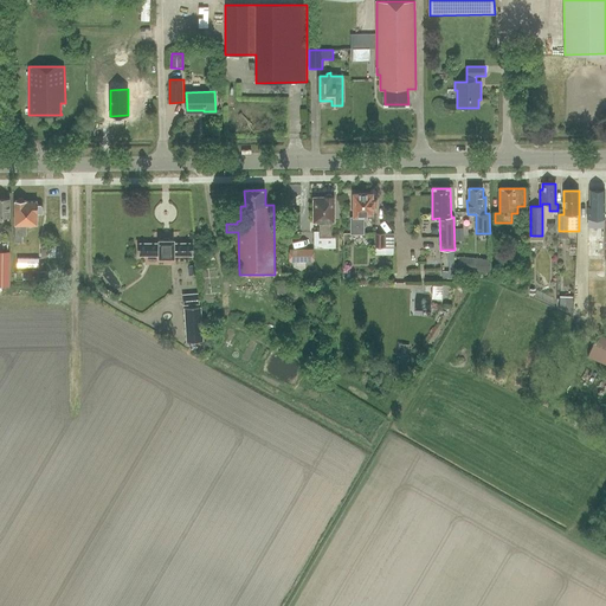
[(604,208),(605,208),(605,191),(590,191),(590,208),(588,207),(587,242),(588,242),(588,257),(604,257),(604,208)]
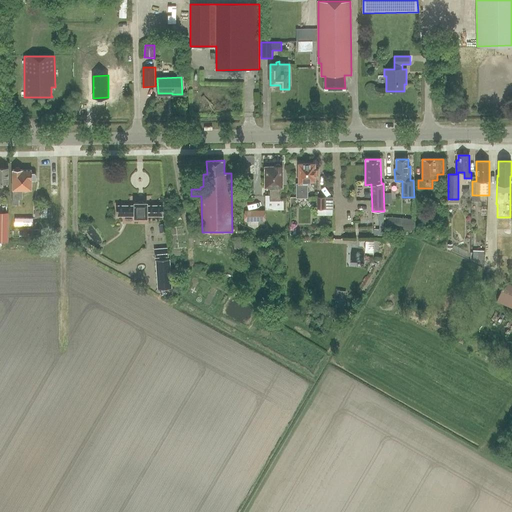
[(280,187),(283,187),(282,166),(281,166),(279,164),(277,164),(275,166),(273,166),(265,166),(265,187),(269,187),(270,200),(280,200),(280,187)]
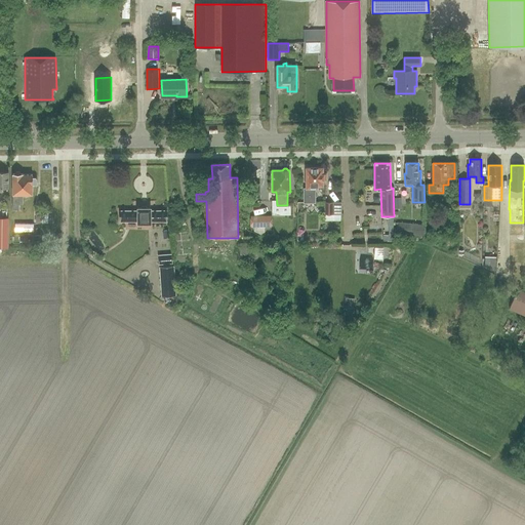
[(323,180),(324,180),(324,173),(323,173),(323,168),(306,168),(306,188),(304,188),(305,203),(316,203),(316,187),(324,187),(323,180)]
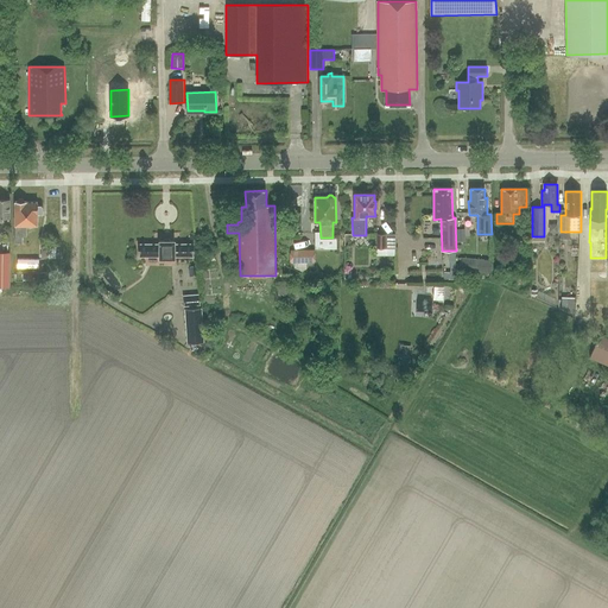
[(10,219),(10,200),(0,198),(0,222),(4,222),(4,219),(10,219)]
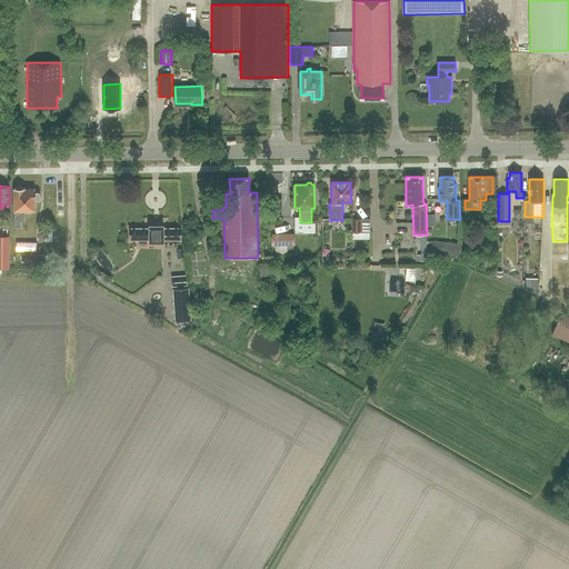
[(39,200),(40,199),(40,195),(39,192),(36,192),(36,189),(25,189),(22,189),(21,187),(18,187),(16,189),(15,189),(13,228),(21,228),(21,221),(25,221),(25,211),(36,211),(36,200),(39,200)]
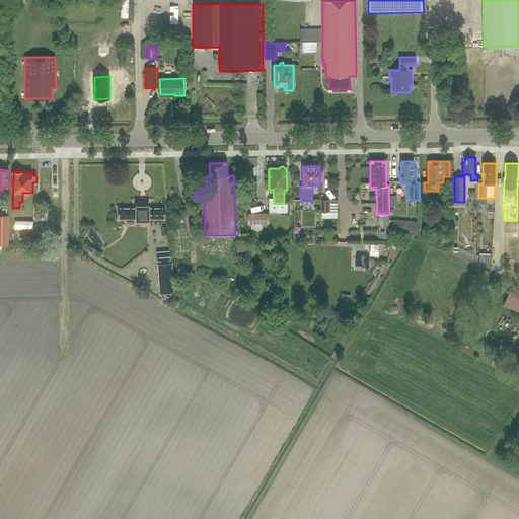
[(321,200),(321,216),(329,216),(329,200),(321,200)]
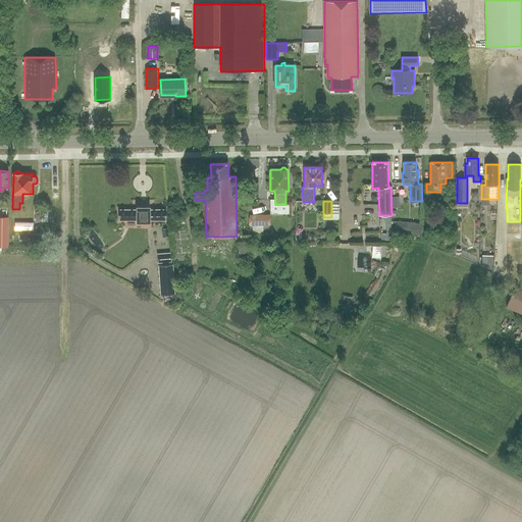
[(150,210),(150,207),(137,207),(137,210),(119,210),(119,220),(137,220),(137,222),(150,222),(150,220),(166,220),(166,210),(150,210)]
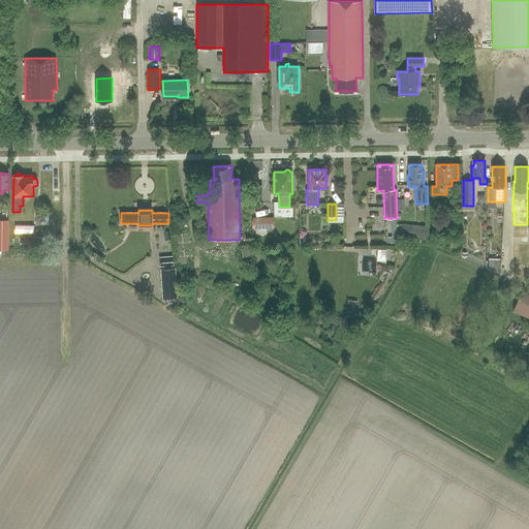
[(257,229),(274,228),(274,217),(257,218),(257,229)]
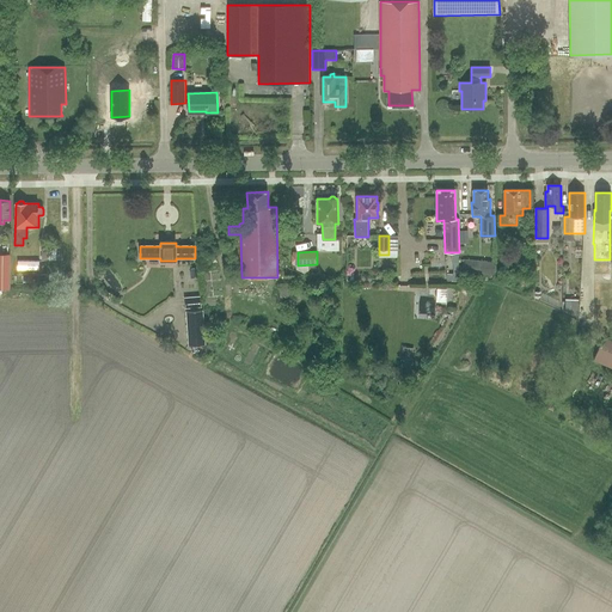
[(0,254),(0,289),(10,289),(11,255),(0,254)]
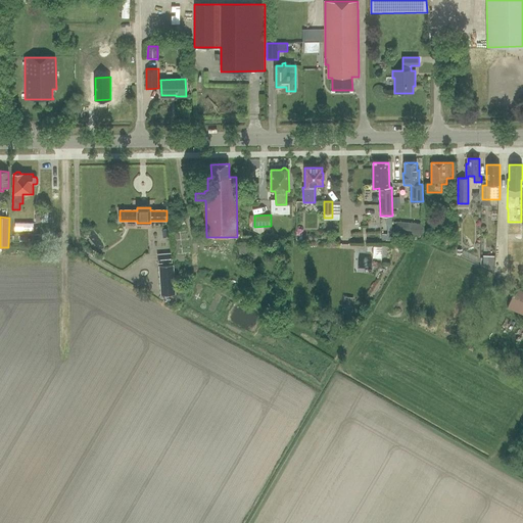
[(396,222),(395,232),(402,233),(422,234),(423,224),(396,222)]
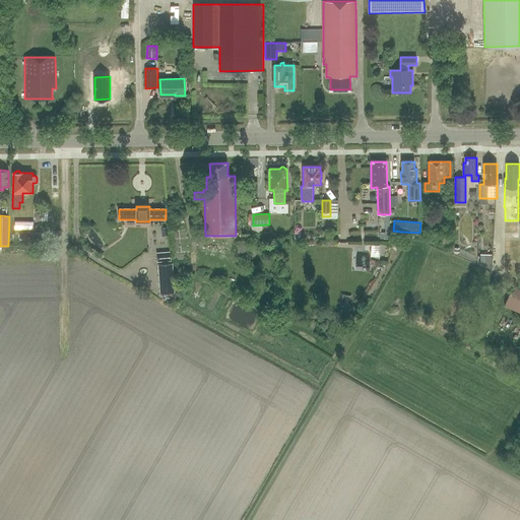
[(249,253),(249,242),(238,242),(238,253),(249,253)]
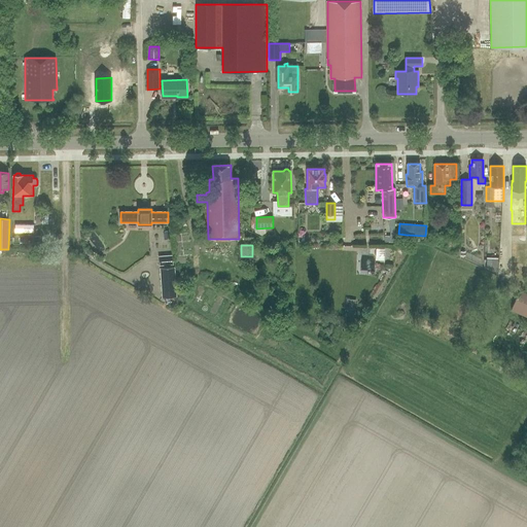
[(385,260),(385,249),(376,248),(376,260),(385,260)]
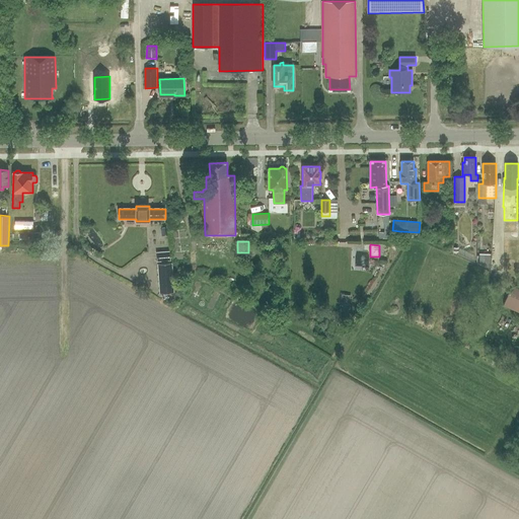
[(157,262),(170,261),(170,251),(156,252),(157,262)]
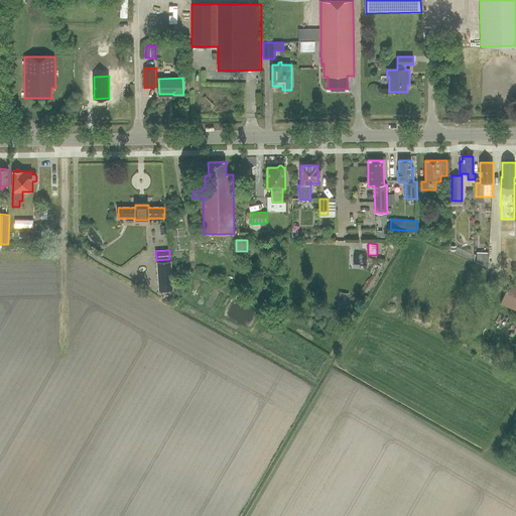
[(477,255),(477,261),(482,261),(481,266),(487,266),(488,253),(482,253),(482,255),(477,255)]
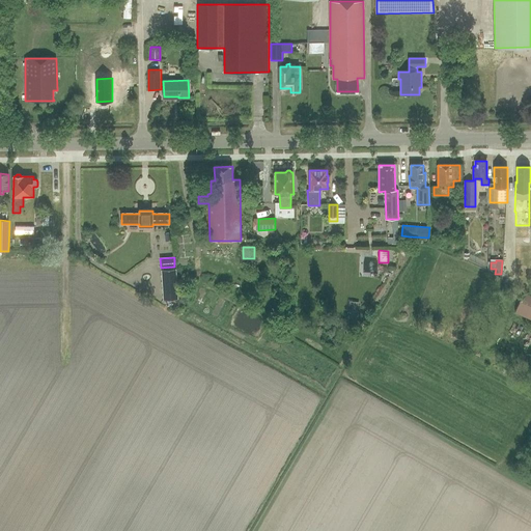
[(176,270),(162,271),(164,300),(178,299),(176,270)]
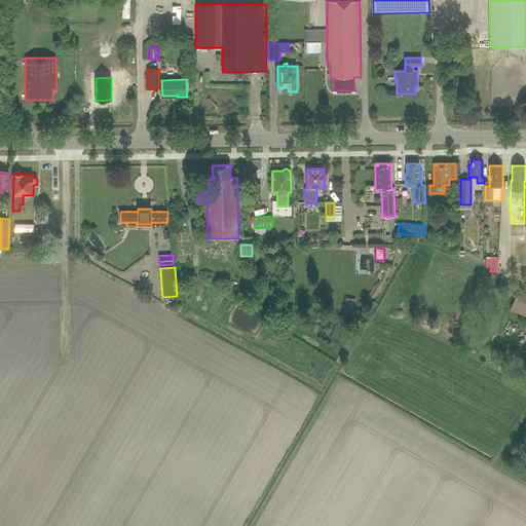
[(525,293),(519,290),(510,310),(514,312),(525,316),(525,293)]
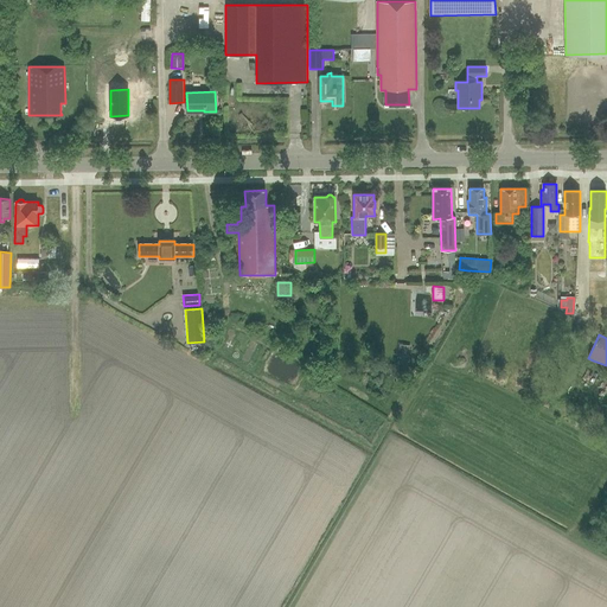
[(400,343),(397,358),(410,360),(413,345),(400,343)]
